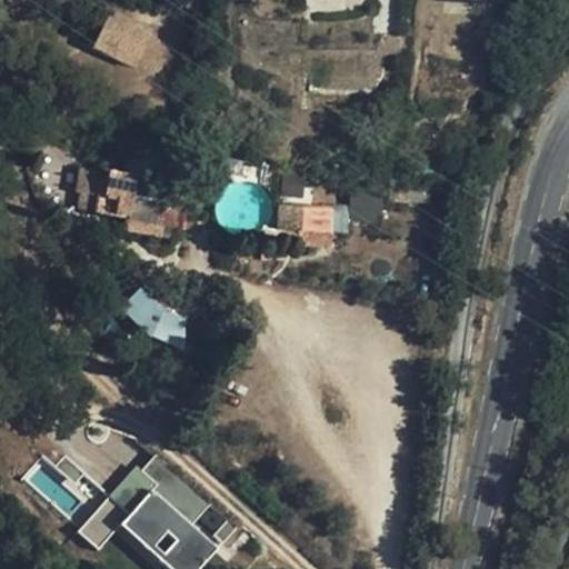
[(110,13),(93,47),(133,67),(150,35),(110,13)]
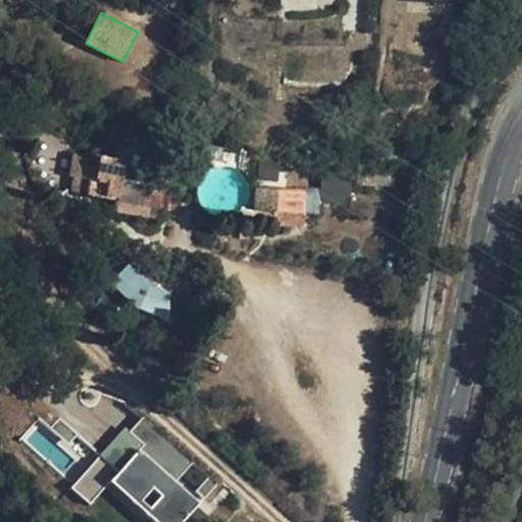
[(122,172),(91,159),(76,185),(111,202),(122,172)]
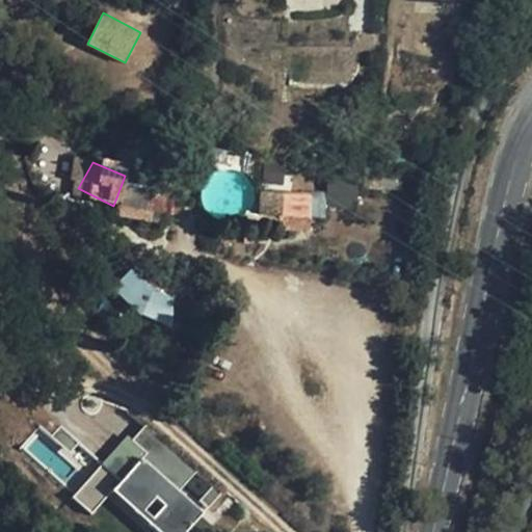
[(312,223),(312,170),(261,170),(262,224),(312,223)]
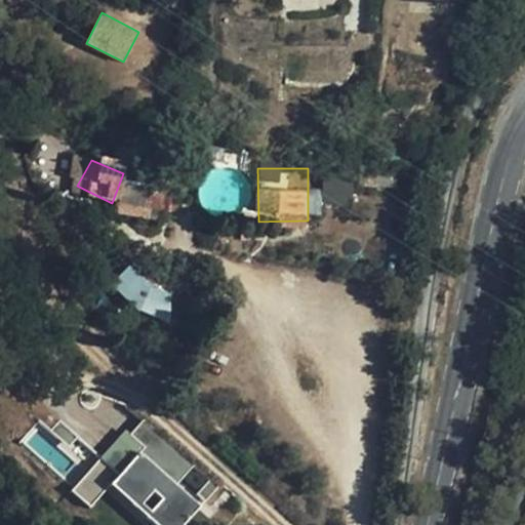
[(190,190),(128,191),(129,227),(189,226),(190,190)]
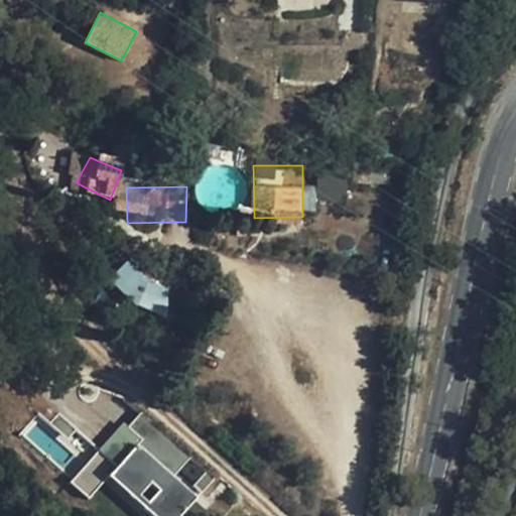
[(152,313),(168,295),(128,260),(112,279),(152,313)]
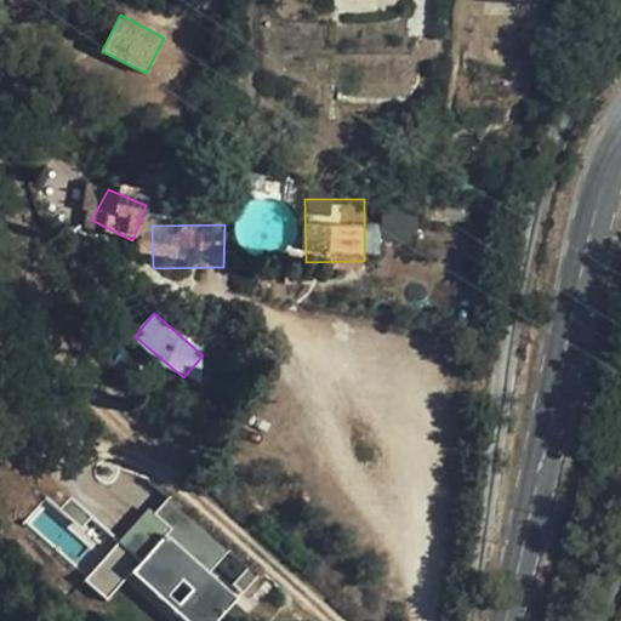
[(85,580),(107,599),(131,573),(186,620),(215,620),(256,575),(163,493),(85,580)]
